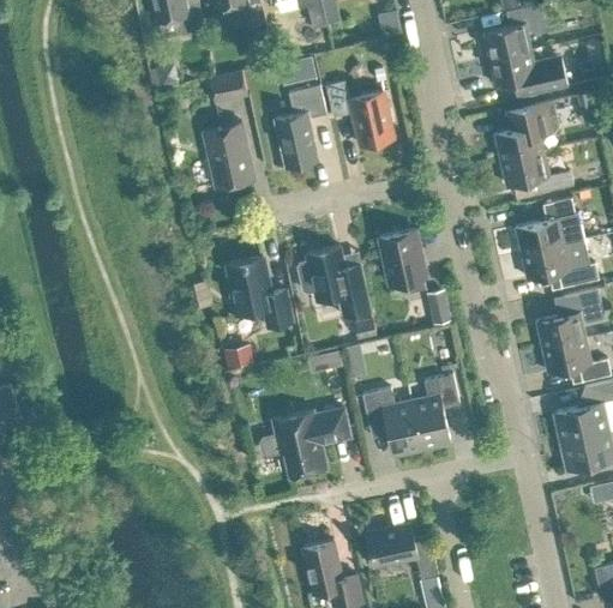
[(184,0),(154,0),(160,23),(178,19),(181,36),(191,34),(205,30),(199,2),(185,5),(184,0)]
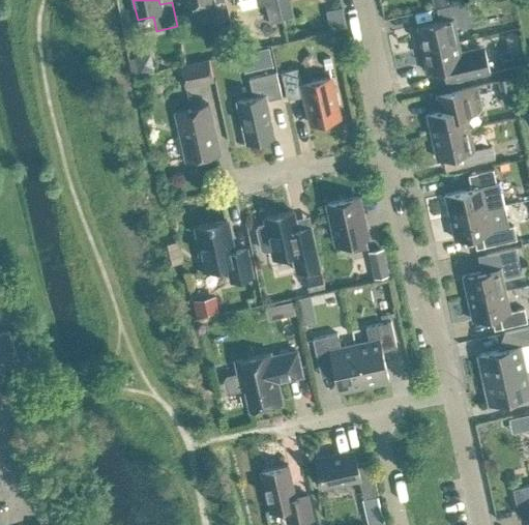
[(186,0),(188,8),(210,3),(214,23),(229,20),(225,0),(186,0)]
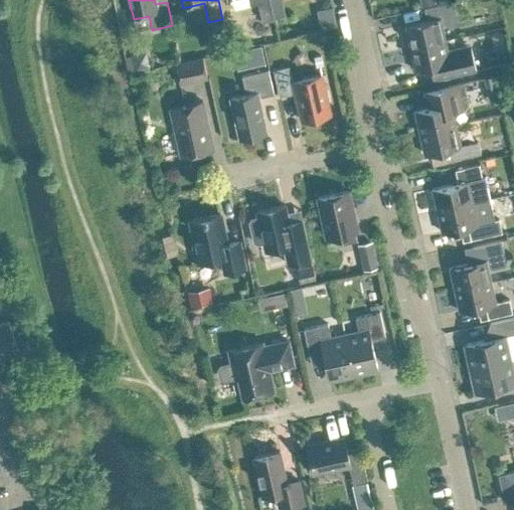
[(248,0),(250,8),(259,6),(263,22),(274,20),(269,0),(248,0)]
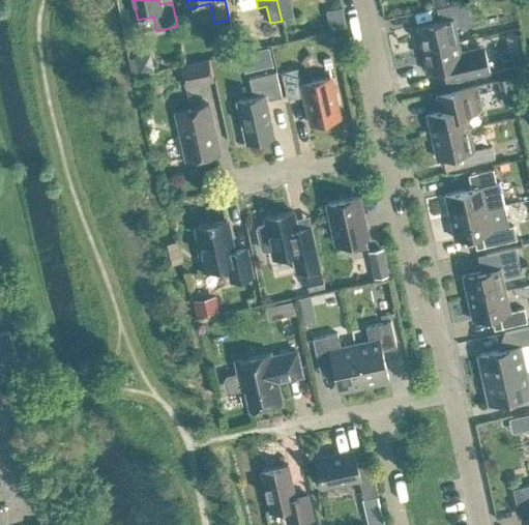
[(449,6),(447,0),(431,0),(434,10),(449,6)]
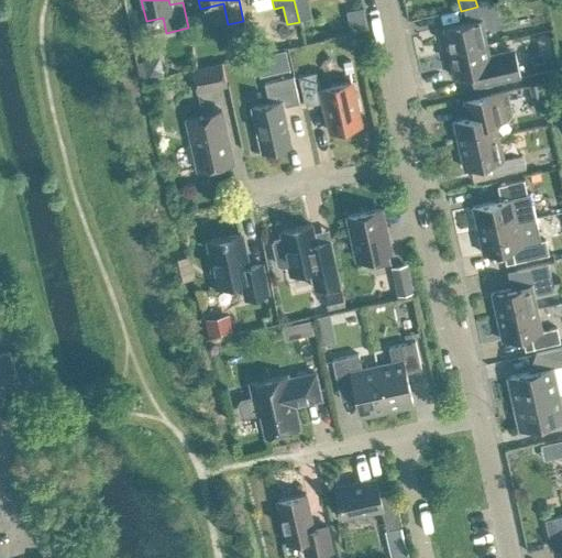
[(449,55),(487,46),(484,33),(507,28),(502,3),(476,9),(464,12),(467,25),(443,30),(449,55)]
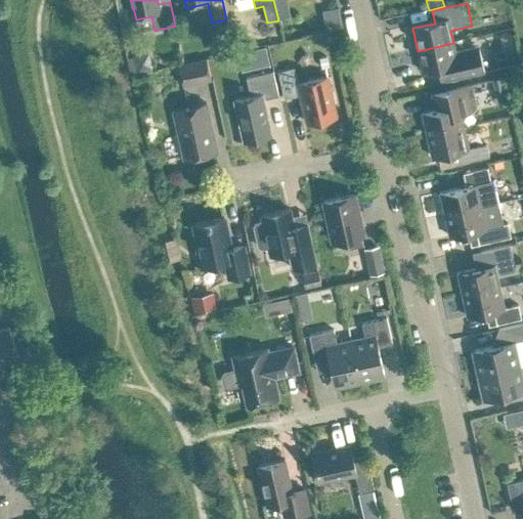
[(453,43),(418,51),(423,75),(438,72),(440,84),(458,81),(483,75),(478,52),(456,57),(453,43)]
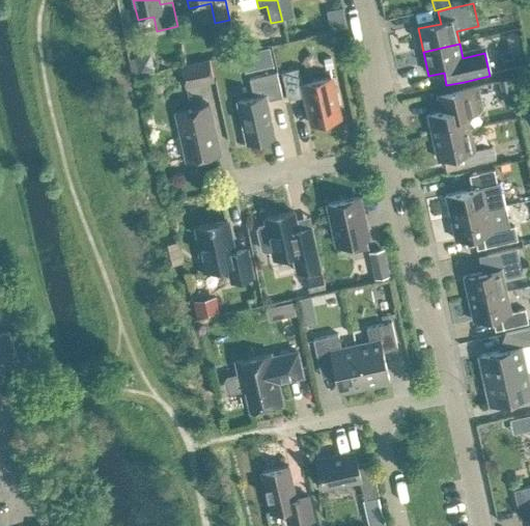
[(260,71),(274,67),(270,49),(256,52),(260,71)]
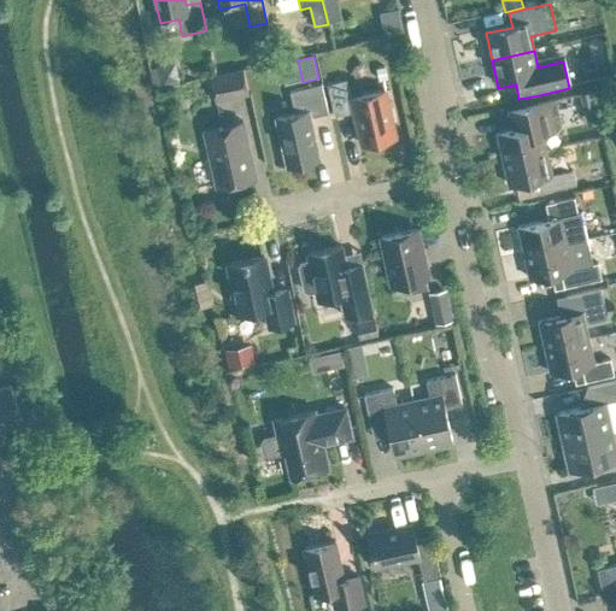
[(158,71),(150,72),(154,92),(180,86),(179,83),(181,82),(176,64),(158,69),(158,71)]
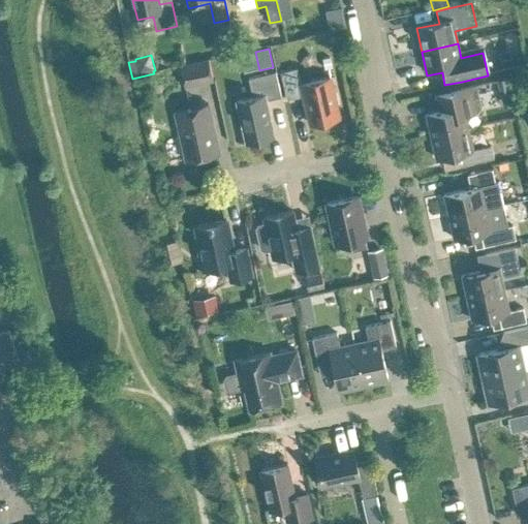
[(185,89),(213,83),(209,63),(180,68),(185,89)]
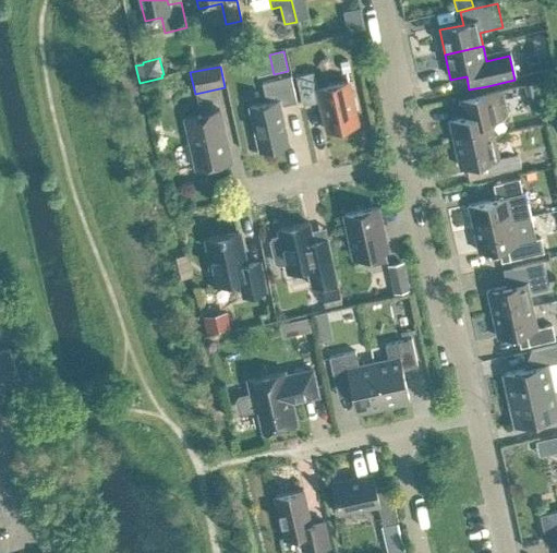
[(317,91),(313,75),(295,79),(302,107),(319,104),(326,133),(358,125),(349,84),(317,91)]
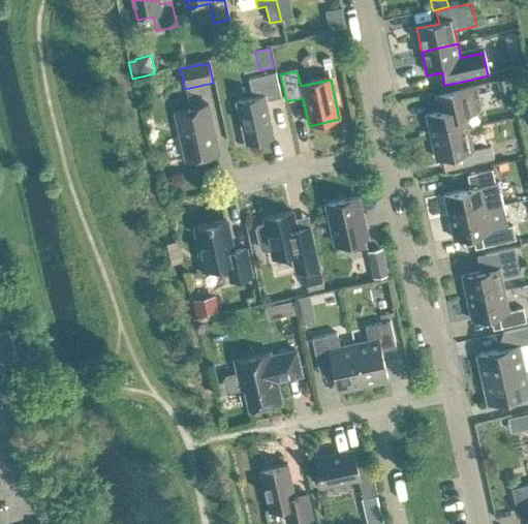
[(246,145),(273,139),(265,102),(281,99),(275,74),(248,81),(252,99),(237,103),(246,145)]
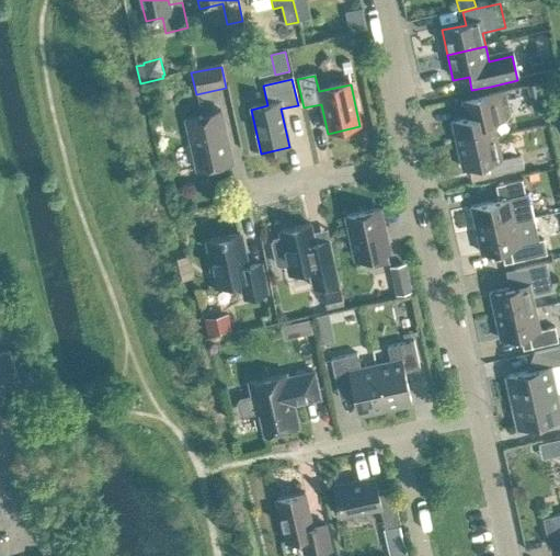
[(548,114),(541,86),(527,89),(534,117),(548,114)]
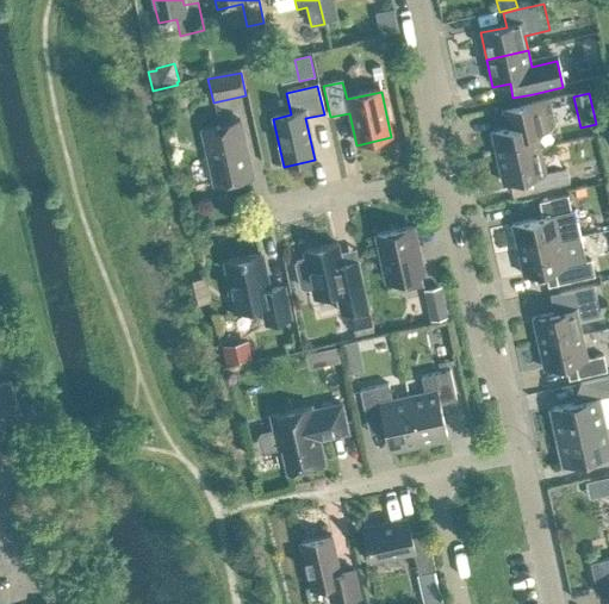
[(497,160),(540,150),(538,136),(555,132),(548,101),(502,112),(505,131),(491,134),(497,160)]
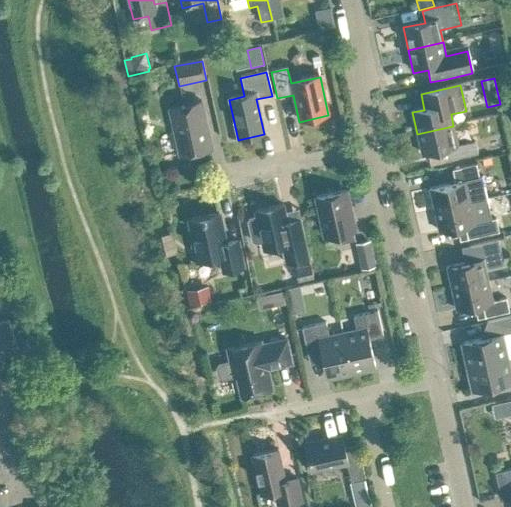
[(180,158),(212,151),(202,104),(170,111),(180,158)]
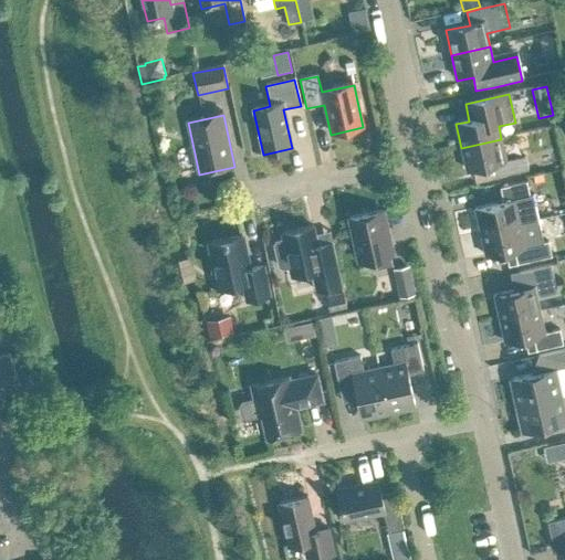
[(501,139),(461,148),(467,172),(495,166),(498,178),(527,171),(525,159),(506,162),(501,139)]
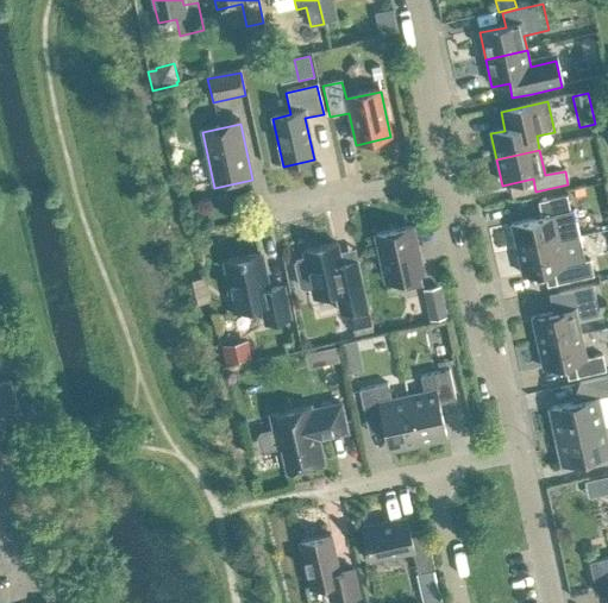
[(516,252),(561,243),(580,238),(574,214),(570,214),(566,199),(538,205),(541,220),(511,227),(516,252)]
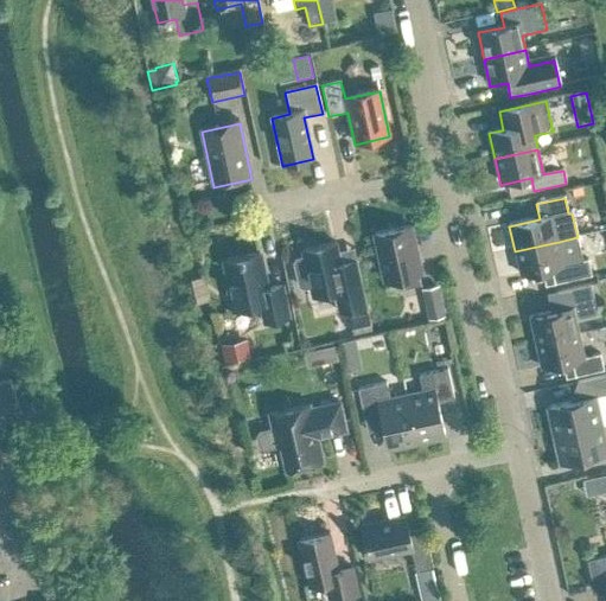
[(421,287),(419,276),(421,275),(410,229),(375,236),(386,283),(400,280),(402,291),(421,287)]
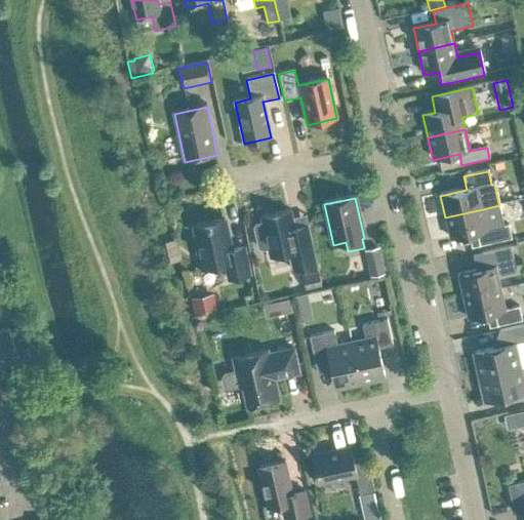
[(483,209),(445,217),(450,240),(477,234),(480,247),(512,240),(509,227),(487,231),(483,209)]
